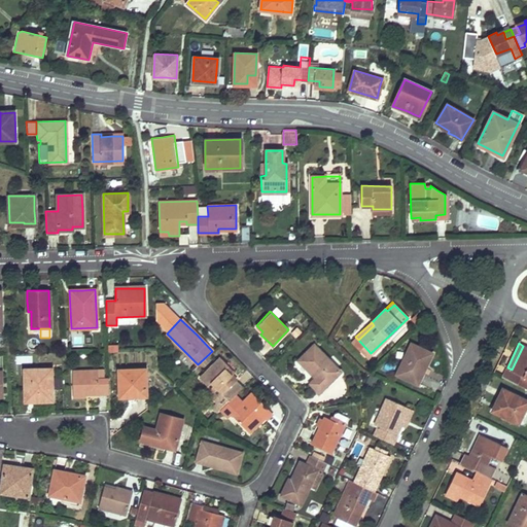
[(431,353),(421,349),(411,344),(396,374),(417,384),(431,353)]
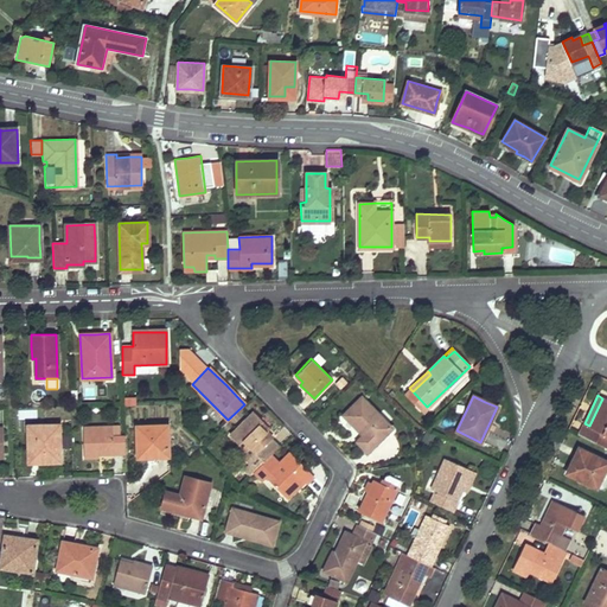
[(344,414),(353,423),(363,434),(357,440),(366,451),(390,427),(360,397),(344,414)]
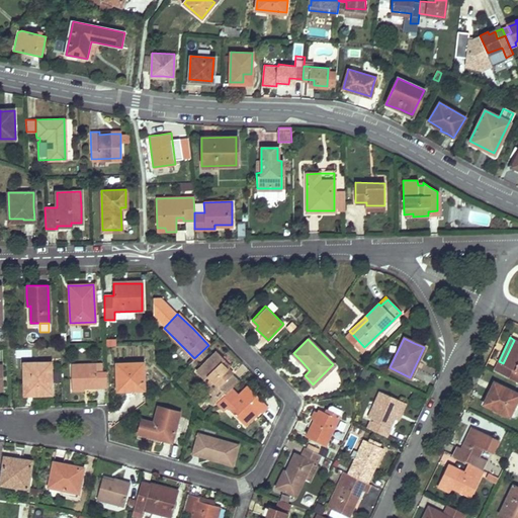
[(517,341),(514,340),(503,363),(499,361),(494,371),(517,381),(517,341)]
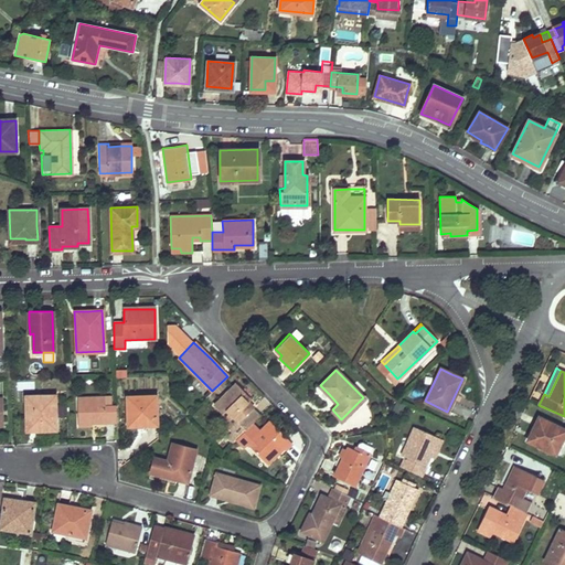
[(244,392),(235,383),(213,404),(222,414),(225,411),(236,422),(231,428),(233,430),(226,437),(232,444),(233,441),(252,424),(244,415),(252,407),(253,407),(241,395),(244,392)]
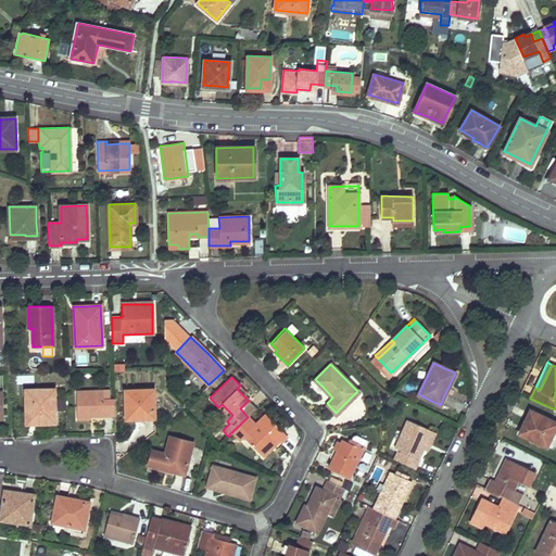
[(53,388),(40,389),(26,389),(27,422),(54,422),(53,388)]
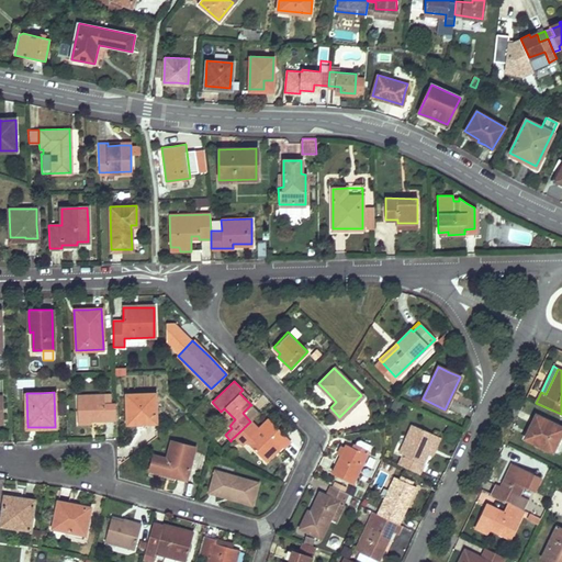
[(155,393),(141,393),(126,394),(127,423),(156,422),(155,393)]
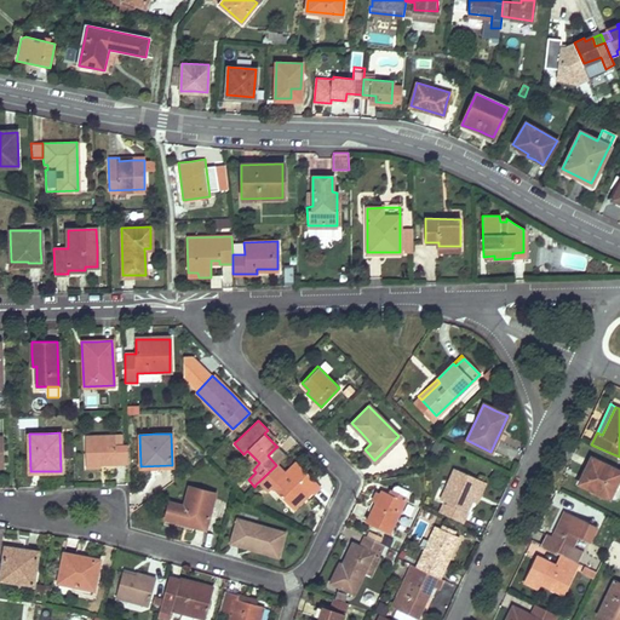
[(85,436),(85,451),(85,465),(99,465),(99,460),(115,459),(115,463),(127,461),(127,445),(115,445),(114,435),(85,436)]
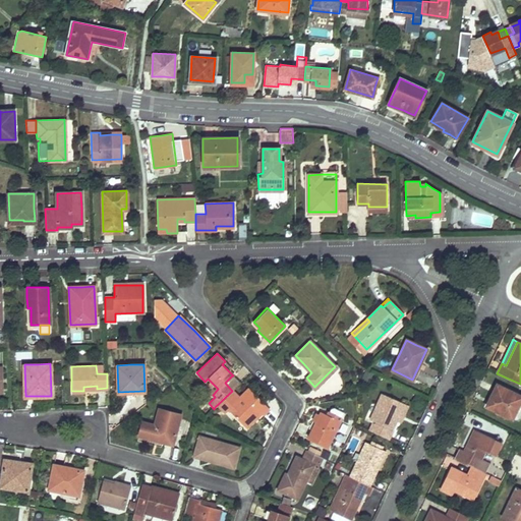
[(232,375),(225,383),(232,391),(239,384),(232,375)]
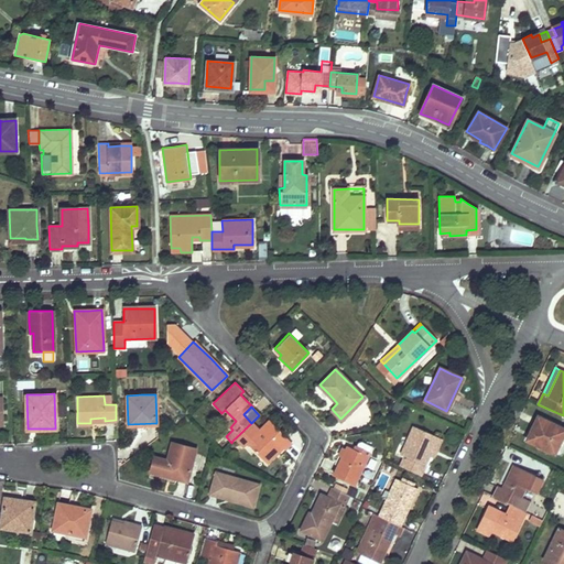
[(221,413),(219,415),(230,427),(236,421),(225,410),(221,413)]
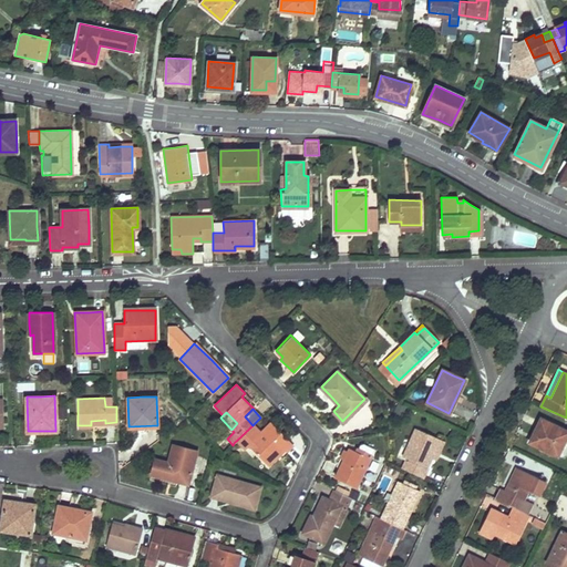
[(557,455),(563,444),(566,434),(566,432),(540,420),(529,442),(557,455)]
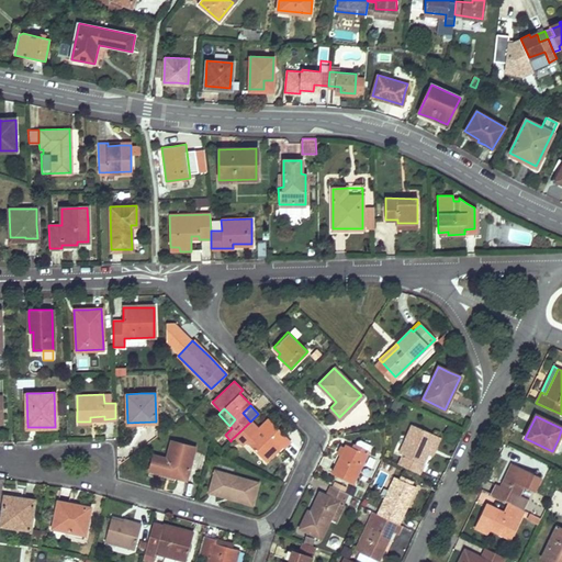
[(279,442),(281,445),(283,447),(289,440),(269,419),(246,440),(265,461),(273,452),(271,450),(279,442)]
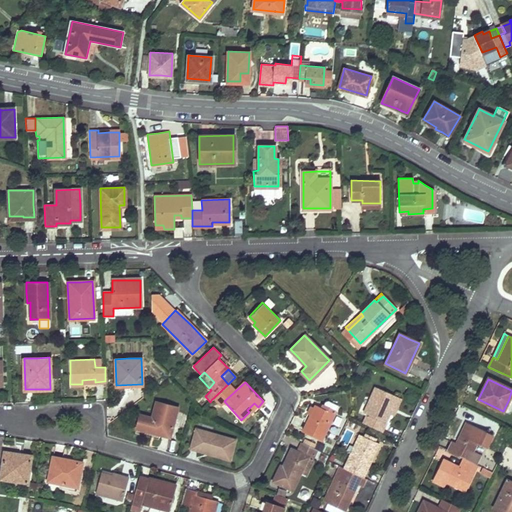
[(232,387),(228,384),(211,400),(215,404),(232,387)]
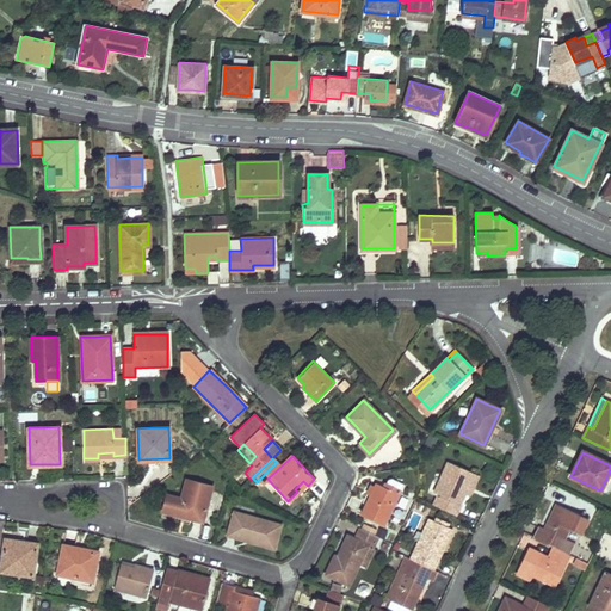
[(471,473),(448,462),(434,493),(437,493),(433,504),(455,513),(464,492),(468,485),(467,485),(471,473)]
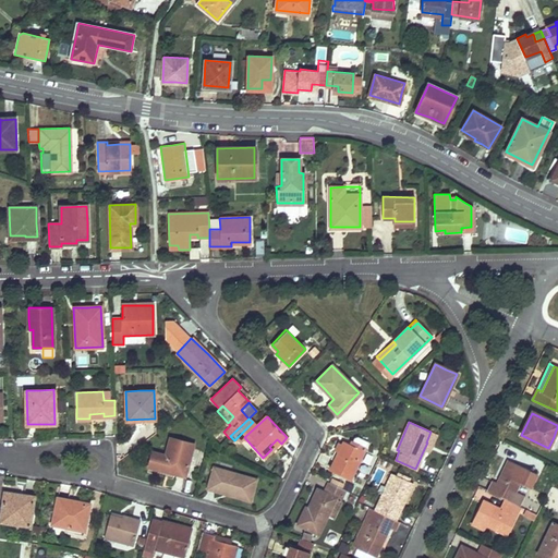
[(429,452),(437,435),(431,432),(426,443),(427,443),(424,449),(429,452)]
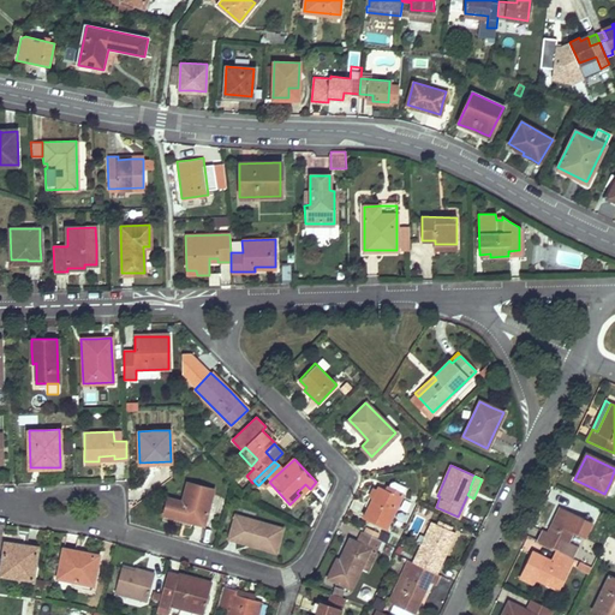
[(213,488),(201,484),(187,481),(183,501),(168,496),(163,513),(203,524),(213,488)]
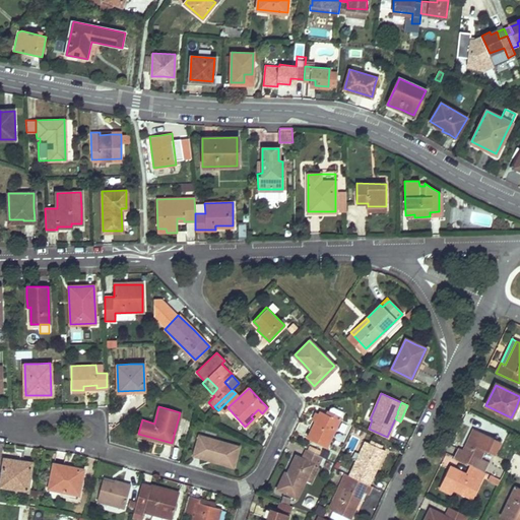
[(338,419),(329,415),(321,411),(308,439),(325,447),(338,419)]
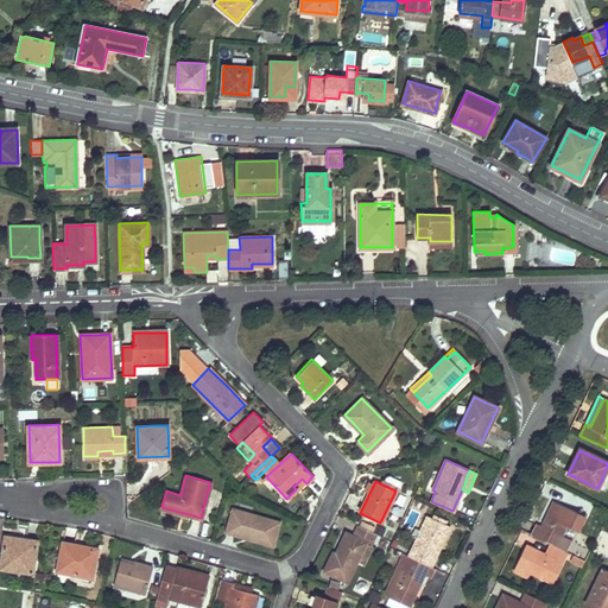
[(567,551),(565,551),(564,551),(570,539),(562,536),(572,511),(555,502),(543,526),(538,524),(532,536),(550,544),(545,555),(527,545),(517,567),(527,572),(551,583),(567,551)]
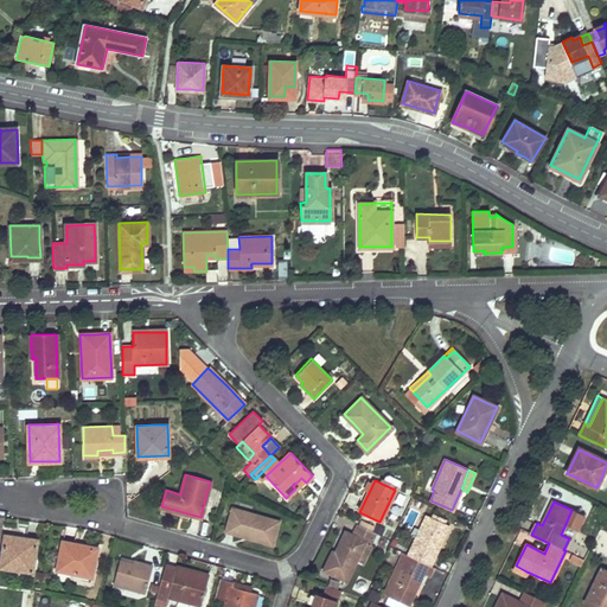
[(272,544),(275,532),(279,521),(232,509),(225,532),(272,544)]
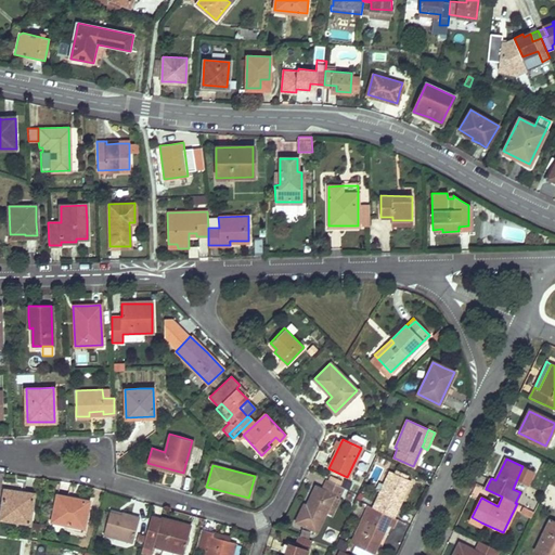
[(372,507),(373,507),(369,518),(356,544),(374,553),(388,524),(395,526),(398,519),(394,517),(411,481),(389,472),(372,507)]
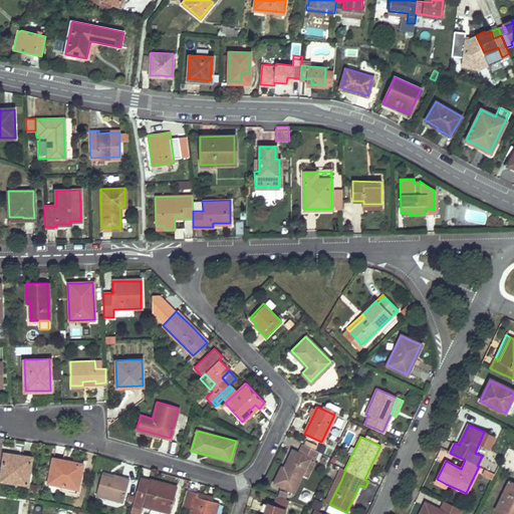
[(283,469),(282,469),(281,468),(274,483),(292,491),(308,458),(312,460),(317,451),(302,444),(298,454),(292,451),(283,469)]
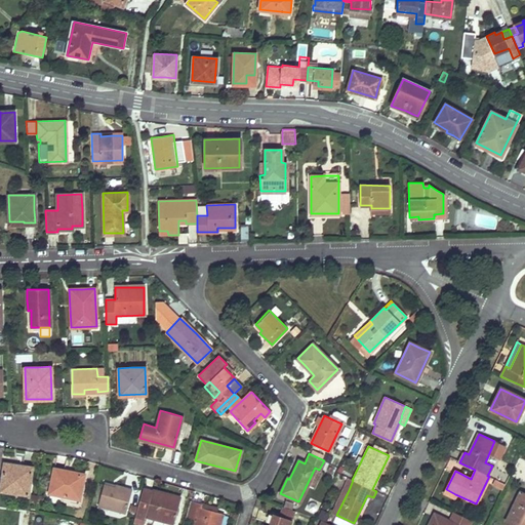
[(32,468),(28,467),(24,467),(23,469),(4,467),(1,491),(29,495),(32,468)]
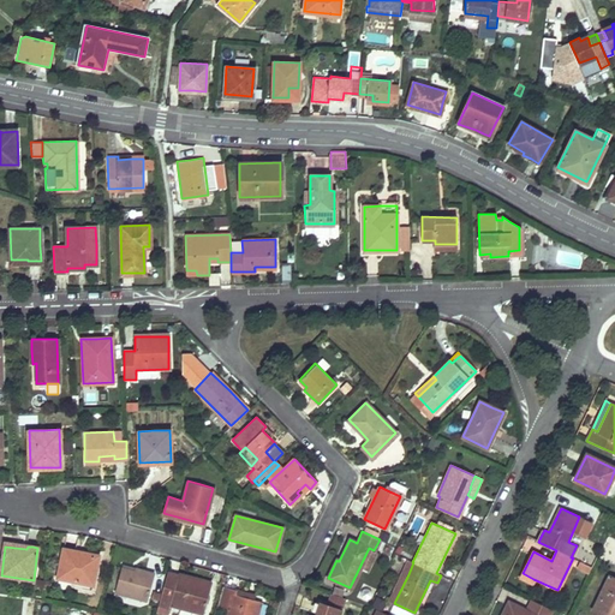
[(94,585),(96,571),(100,555),(65,549),(59,578),(77,581),(94,585)]
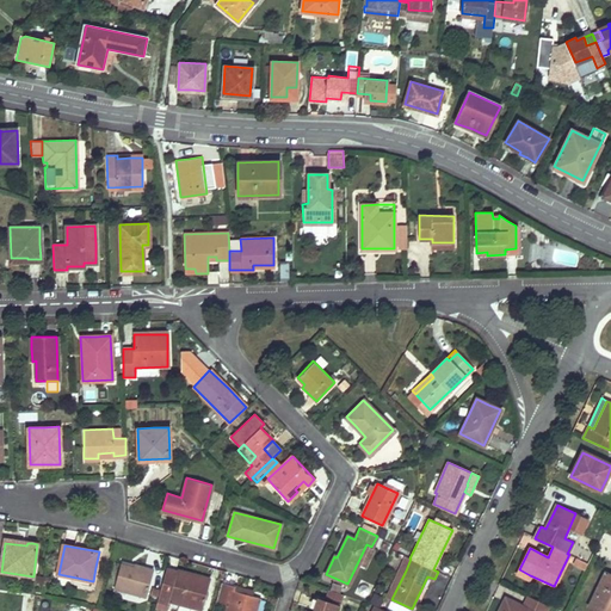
[(406,556),(400,568),(406,571),(411,559),(409,559),(406,556)]
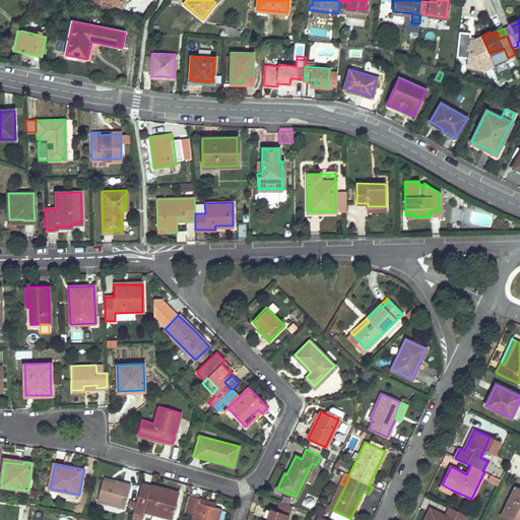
[(132,484),(123,482),(115,480),(115,482),(105,480),(99,501),(125,508),(132,484)]
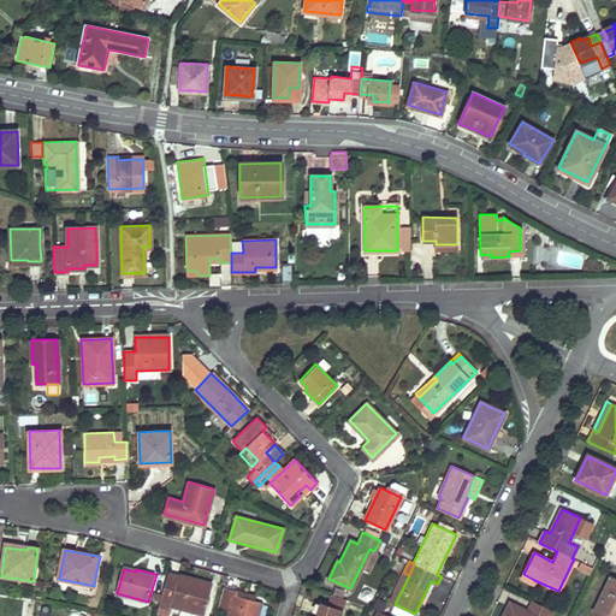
[(179,578),(169,574),(158,615),(157,615),(169,615),(171,605),(205,615),(213,582),(181,574),(179,578)]
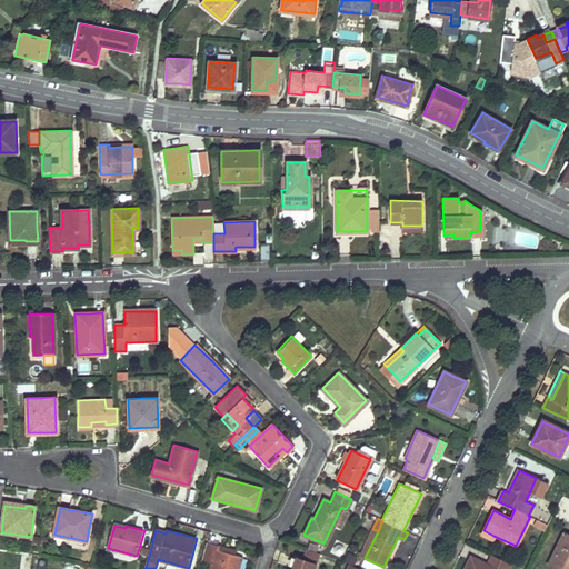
[(481,536),(492,540),(493,536),(483,530),(481,536)]
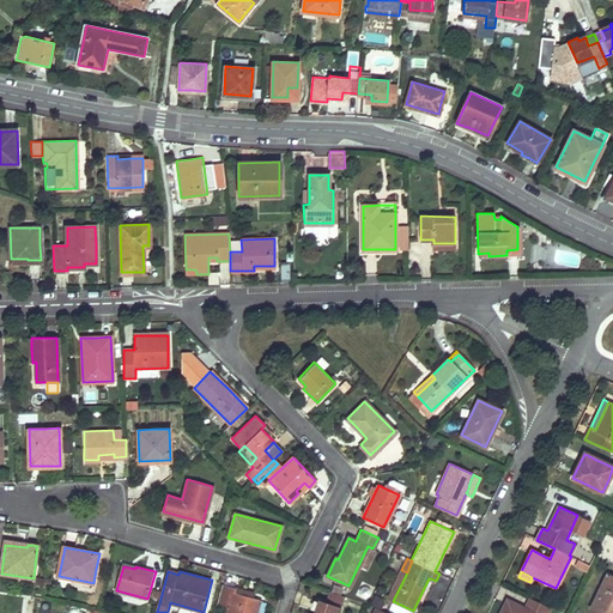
[(612,612),(612,576),(608,574),(592,608),(601,612),(612,612)]
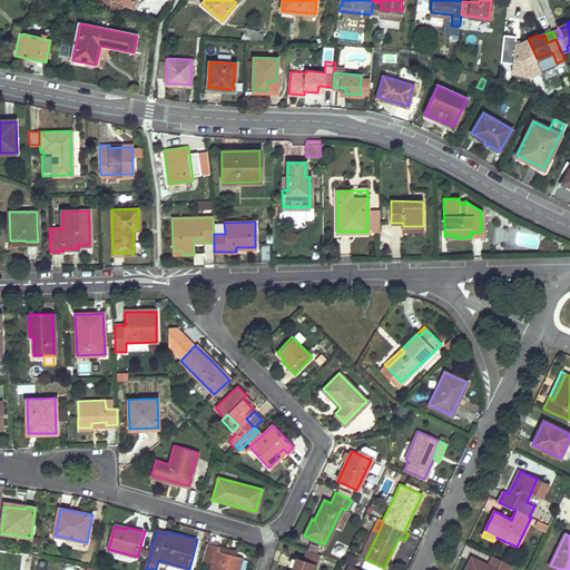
[(234,556),(229,554),(217,551),(218,547),(208,544),(203,563),(212,566),(210,569),(237,569),(241,558),(234,556)]
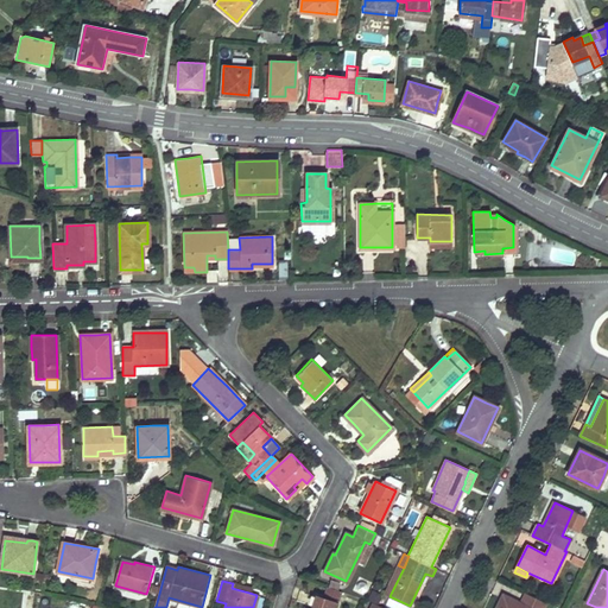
[(249,593),(251,589),(233,583),(232,588),(245,591),(249,593)]
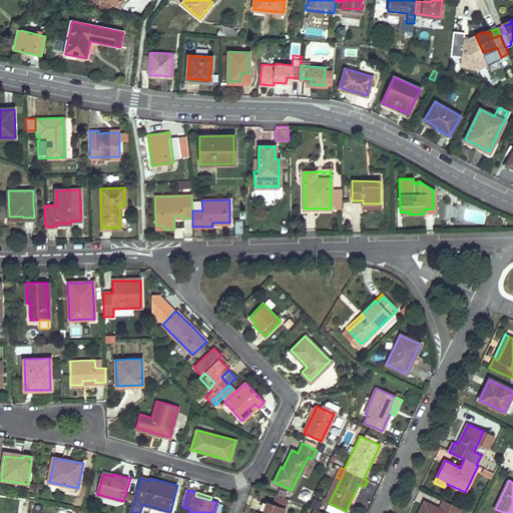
[(288,499),(276,495),(273,505),(268,503),(264,512),(283,512),(285,508),(284,508),(288,499)]
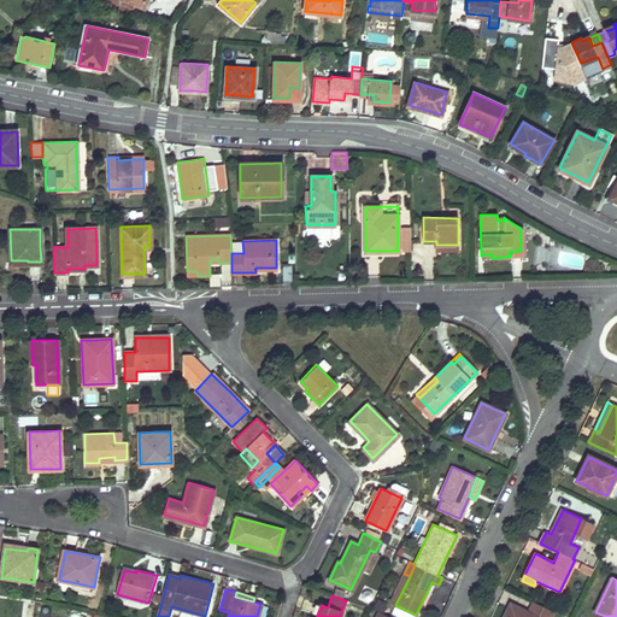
[(550,616),(553,611),(533,601),(528,612),(512,605),(506,616),(550,616)]
